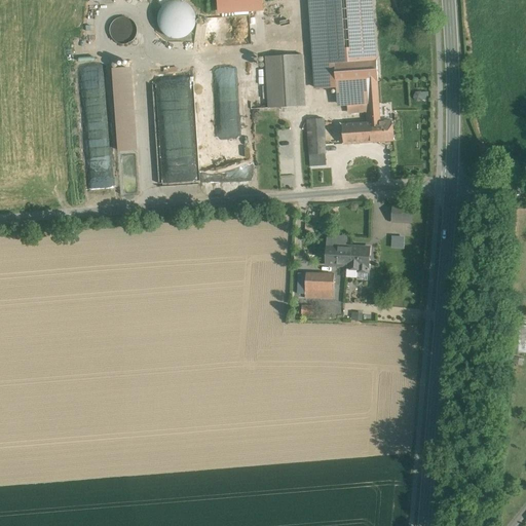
[(372,0),(308,0),(314,89),(336,87),(335,64),(376,61),(372,0)]
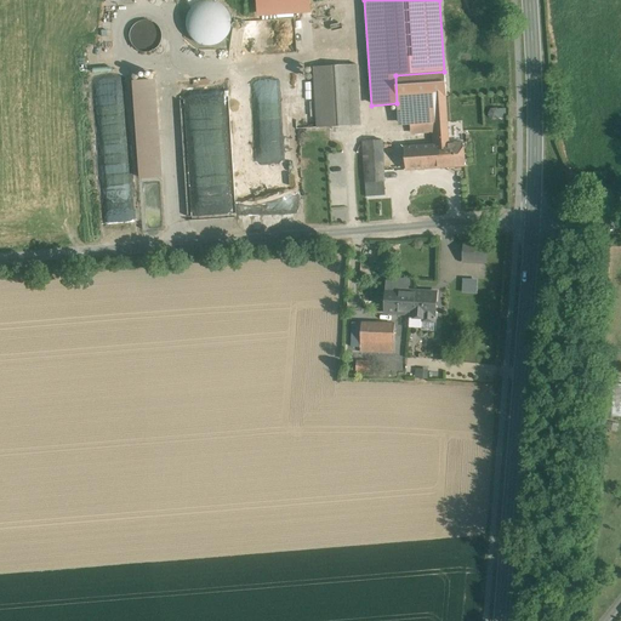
[(160,43),(161,36),(160,30),(157,24),(152,22),(146,21),(140,22),(135,26),(131,30),(130,36),(131,43),(135,47),(140,51),(146,52),(152,51),(158,47),(160,43)]
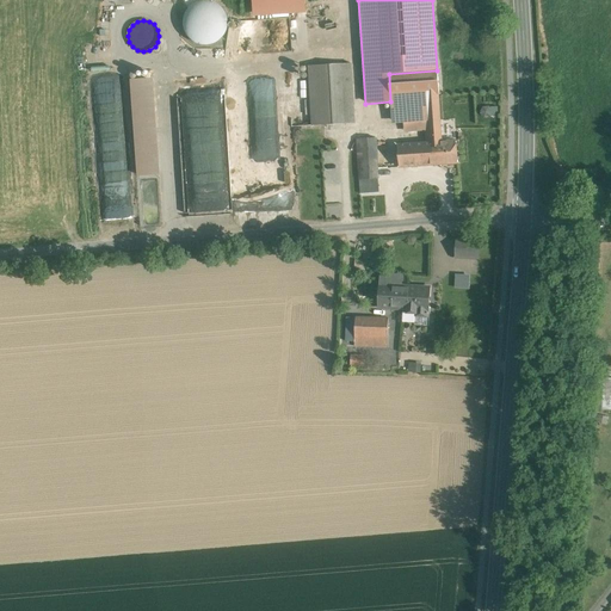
[(242,22),(230,20),(229,30),(240,31),(242,22)]
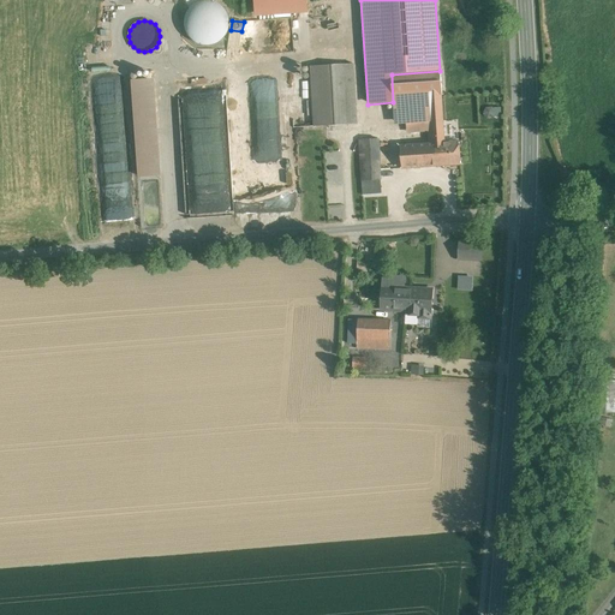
[(360,64),(311,67),(315,127),(364,124),(360,64)]
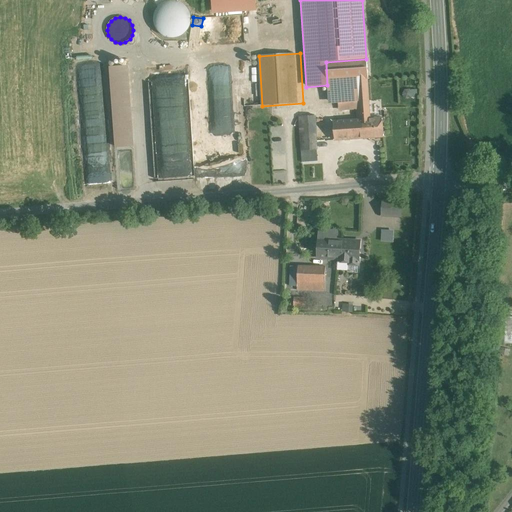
[(366,59),(326,62),(327,85),(328,92),(358,90),(359,107),(356,107),(357,120),(366,119),(370,119),(367,79),(368,79),(367,59),(366,59)]
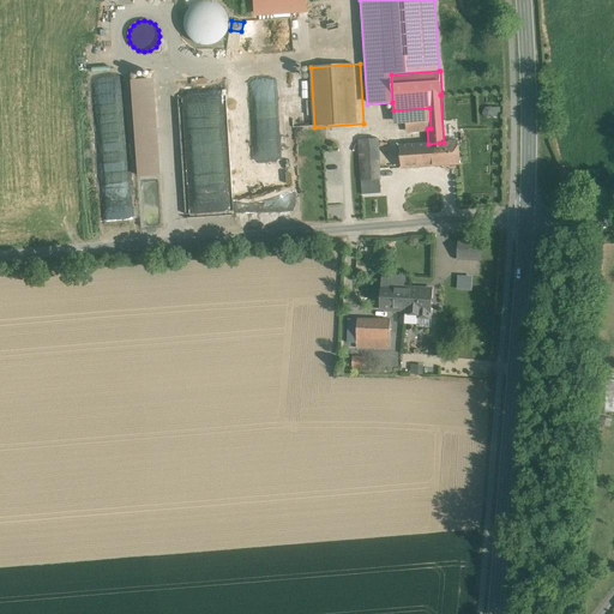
[(154,79),(132,80),(139,176),(161,175),(154,79)]
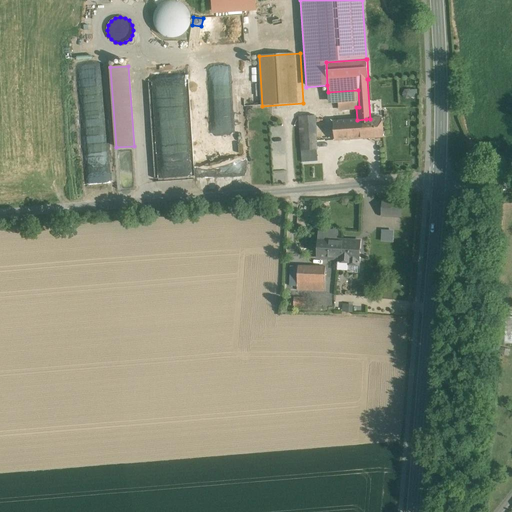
[(358,90),(328,92),(329,109),(356,107),(359,107),(358,90)]
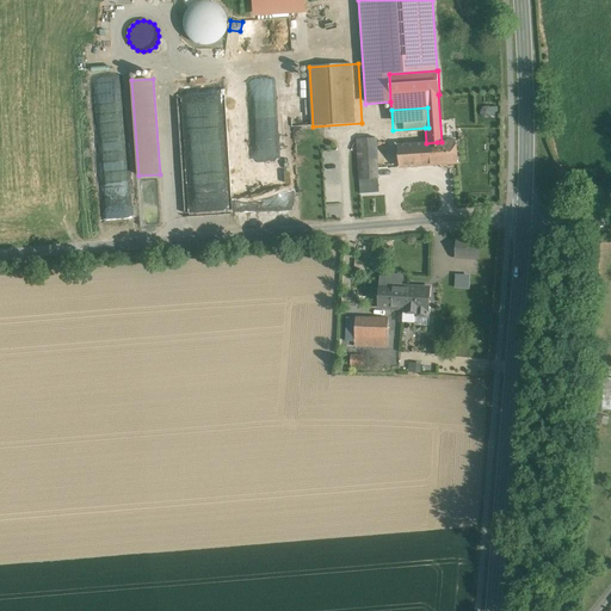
[(376,139),(358,139),(358,149),(376,148),(376,139)]
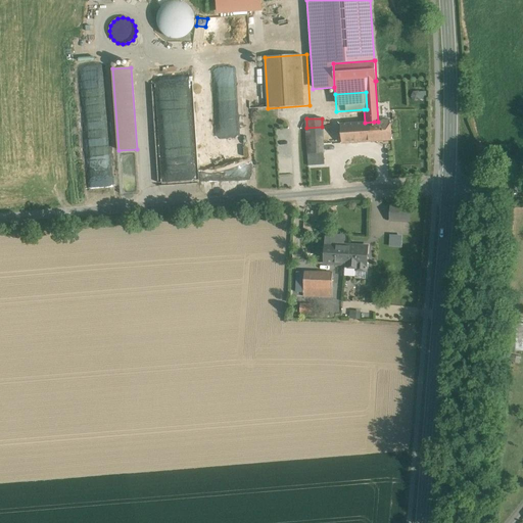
[(378,122),(374,122),(376,140),(392,139),(391,121),(378,122)]
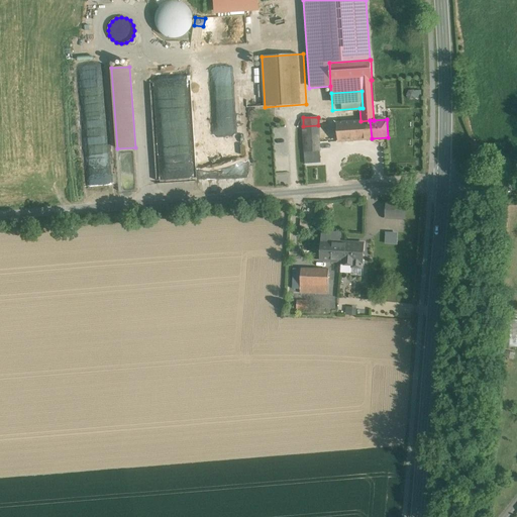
[(360,121),(336,123),(338,141),(372,138),(370,120),(360,121)]
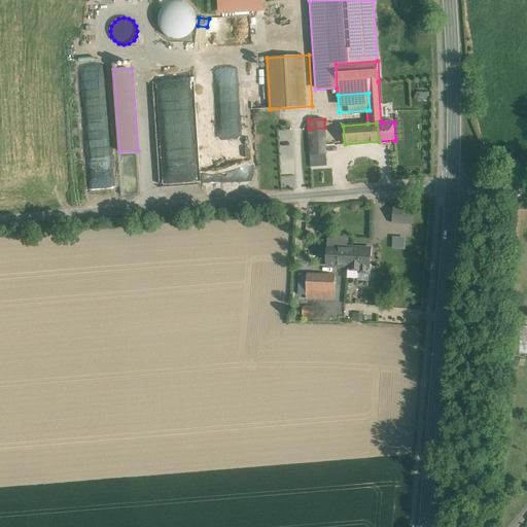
[(324,128),(309,129),(312,167),(327,166),(324,128)]
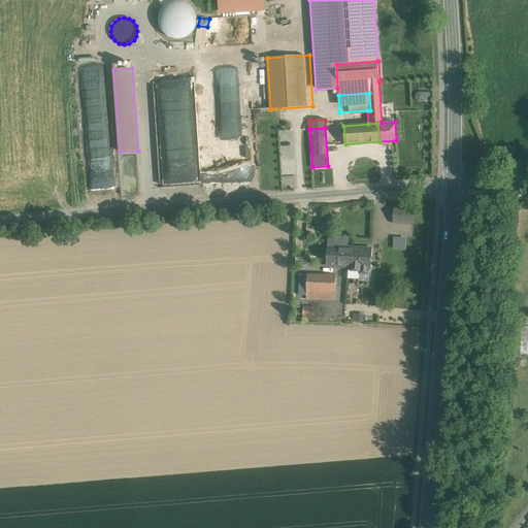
[(414,208),(395,207),(394,223),(413,224),(414,208)]
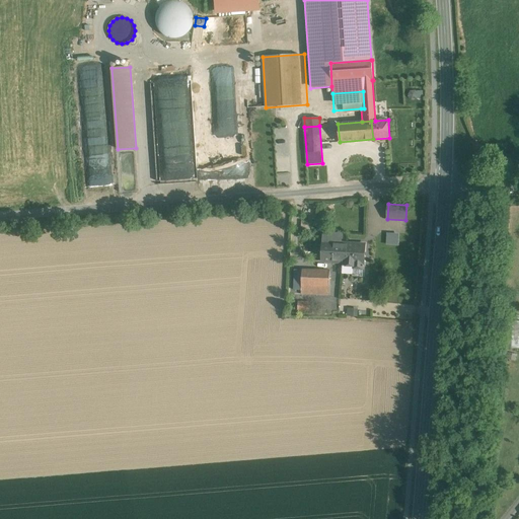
[(348,244),(322,242),(321,261),(343,262),(346,262),(348,244)]
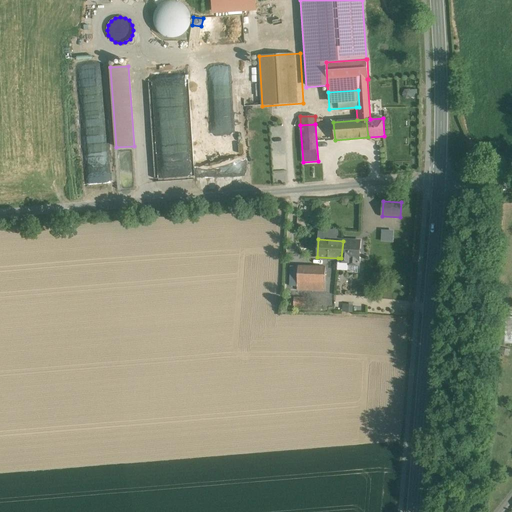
[(360,242),(343,241),(341,258),(338,258),(338,261),(337,261),(336,269),(347,269),(348,265),(358,266),(358,259),(359,259),(360,242)]
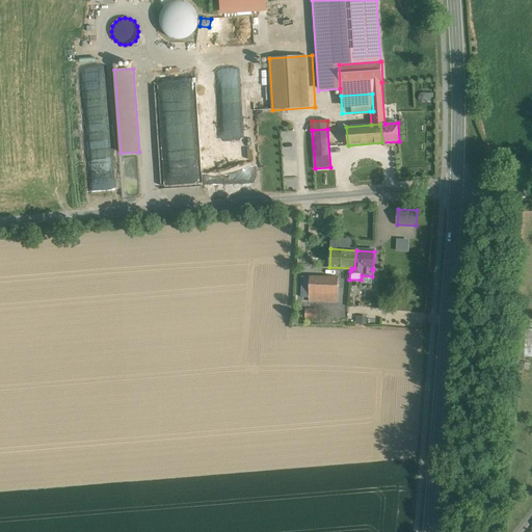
[(338,277),(309,276),(309,297),(309,301),(337,302),(338,277)]
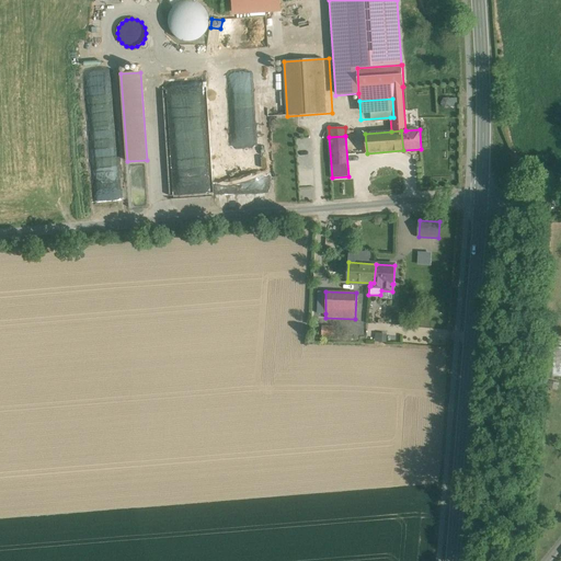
[(335,327),(322,327),(321,335),(334,335),(335,327)]
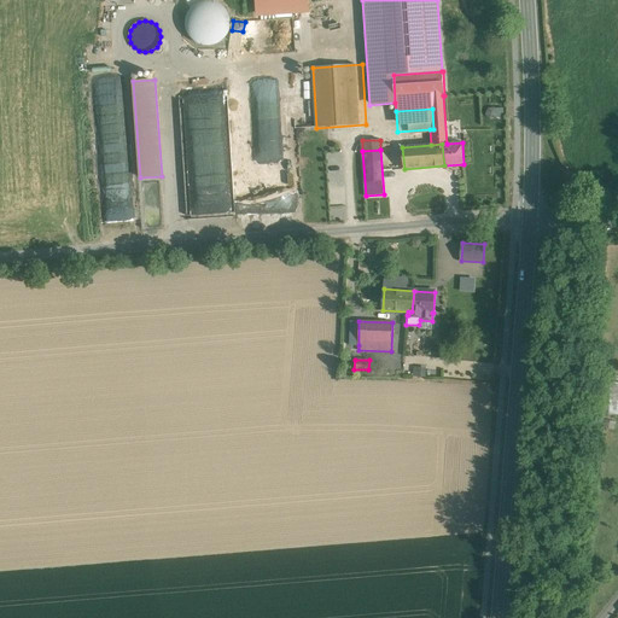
[(599,392),(598,414),(607,414),(617,414),(617,392),(608,394),(599,392)]
